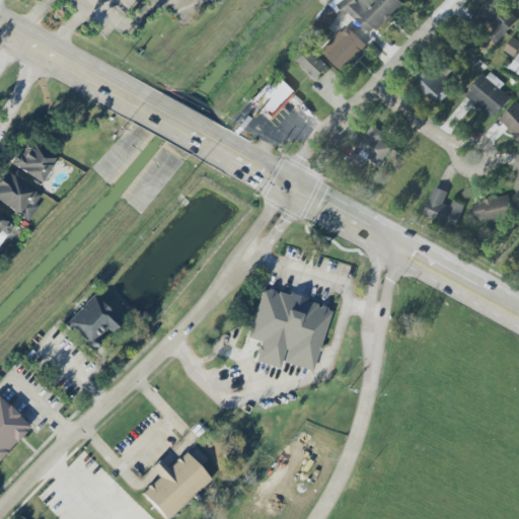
[(402,4),(398,0),(343,0),(339,5),(370,36),(402,4)]
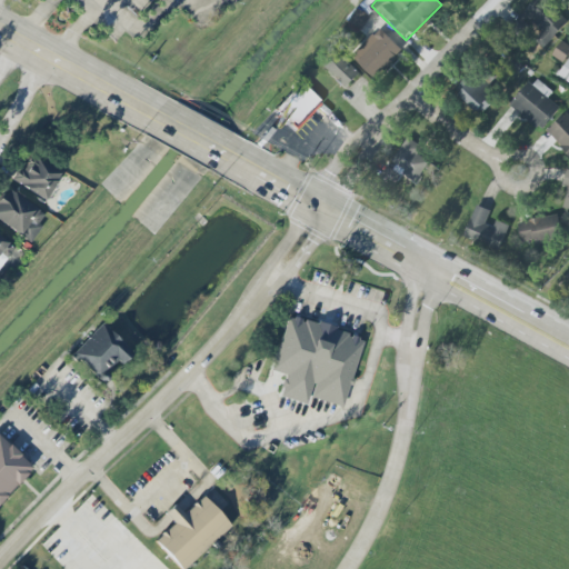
[(546,48),(567,20),(539,0),(533,0),(519,20),(535,32),(530,37),(546,48)]
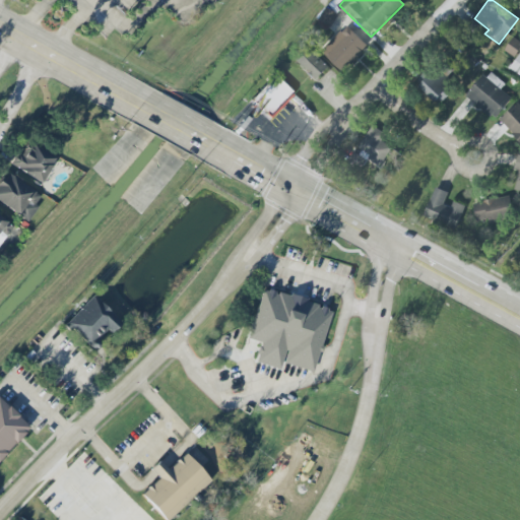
[(342,71),(367,46),(345,24),(321,51),(342,71)]
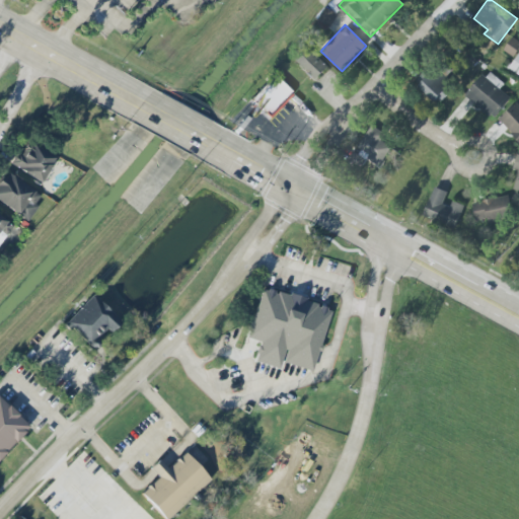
[(518,53),(516,51),(518,47),(518,42),(512,38),(503,51),(514,59),(509,67),(518,74),(518,53)]
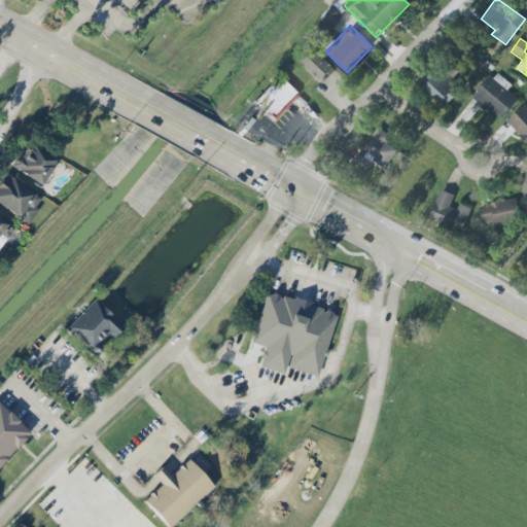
[(334,68),(313,48),(300,63),(319,82),(334,68)]
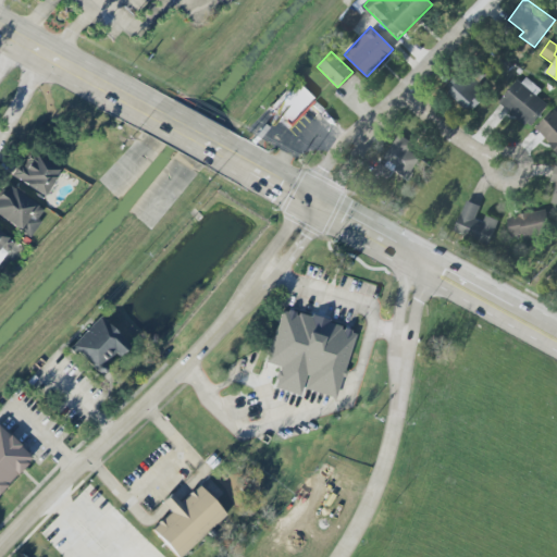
[(541,90),(522,75),(499,102),(530,127),(548,106),(536,96),(541,90)]
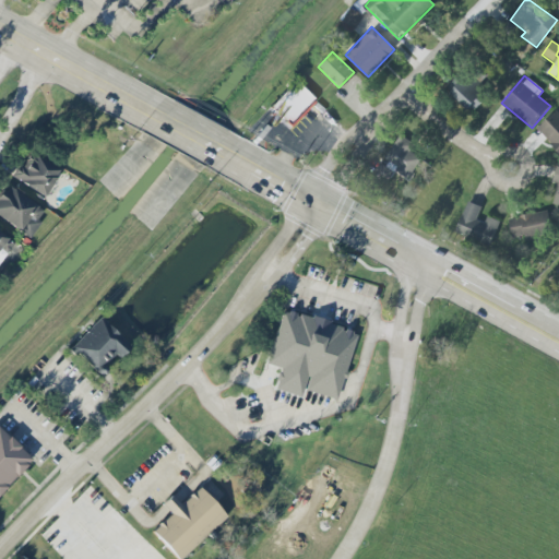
[(294,81),(269,107),(288,126),(313,99),(294,81)]
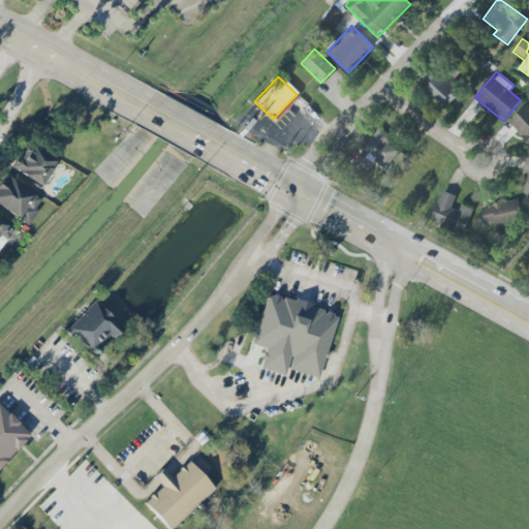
[(507,122),(528,145),(528,106),(526,104),(507,122)]
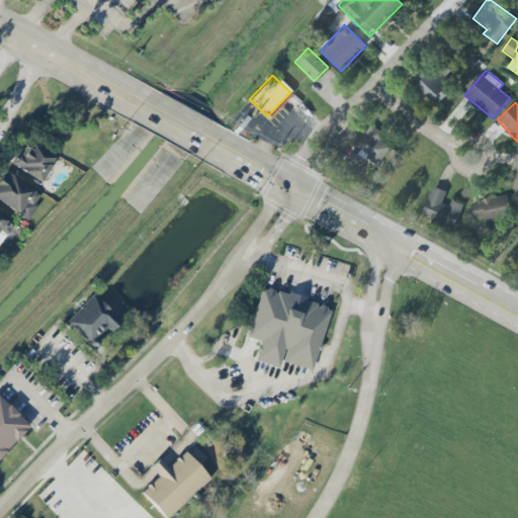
[(379,140),(383,134),(371,125),(349,158),(360,166),(364,160),(376,168),(391,148),(379,140)]
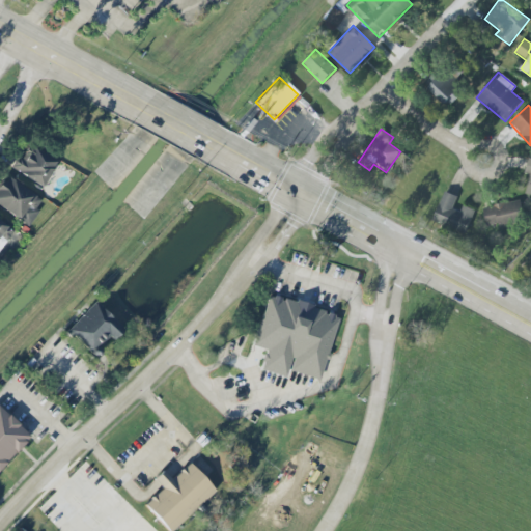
[(45,186),(56,159),(26,145),(20,162),(15,159),(9,170),(45,186)]
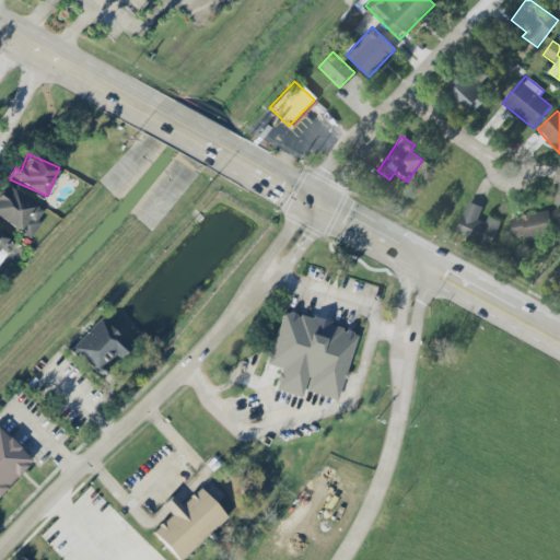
[(0,193),(0,220),(30,236),(46,209),(4,186),(0,193)]
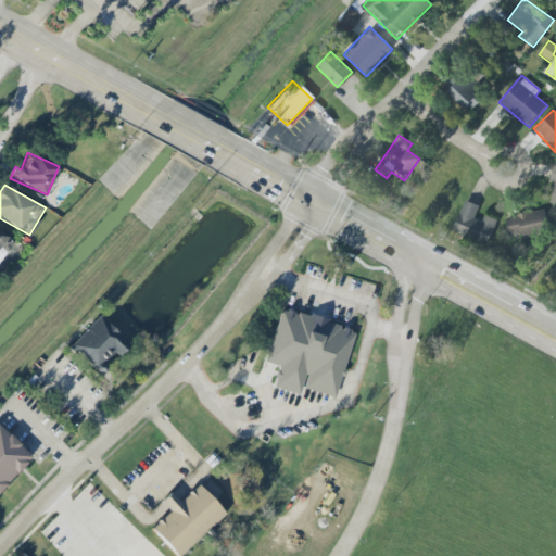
[(479,206),(465,200),(452,231),(487,245),(497,220),(484,215),(481,222),(474,218),(479,206)]
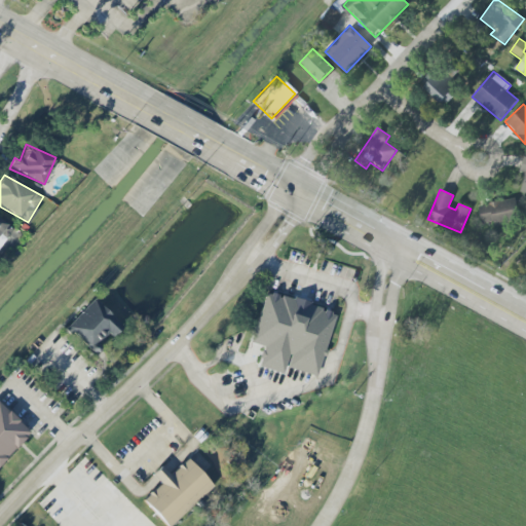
[(478,205),(482,227),(519,220),(515,198),(478,205)]
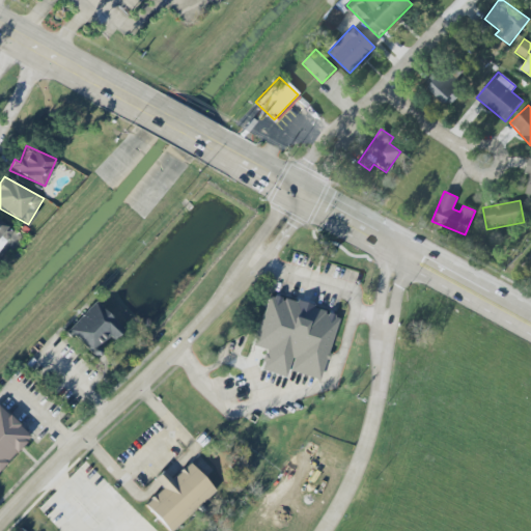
[(0,248),(14,232),(0,221),(0,248)]
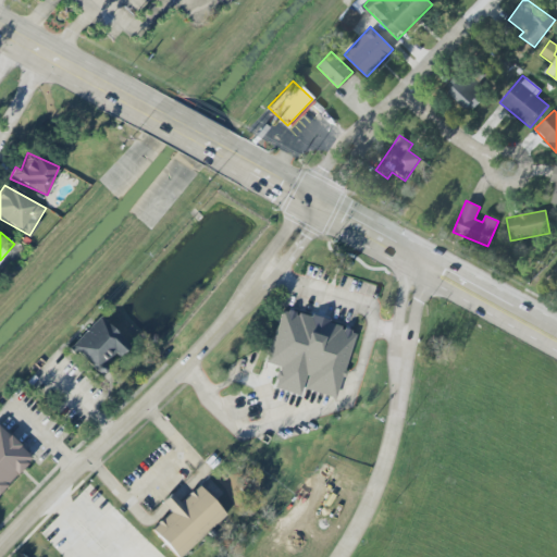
[(265,363),(279,367),(273,388),(300,396),(301,390),(336,398),(355,330),(281,310),(265,363)]
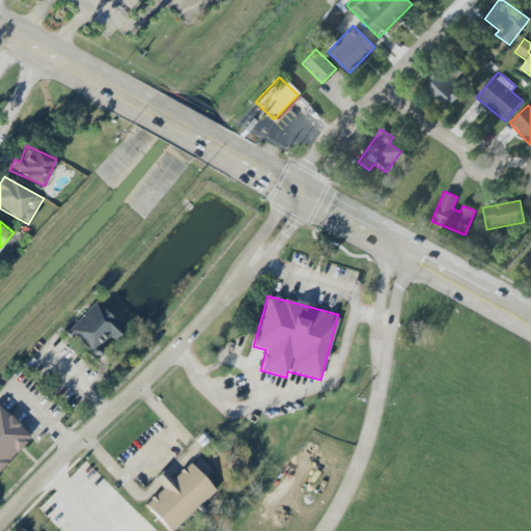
[(89,353),(107,337),(111,341),(122,330),(95,301),(66,329),(89,353)]
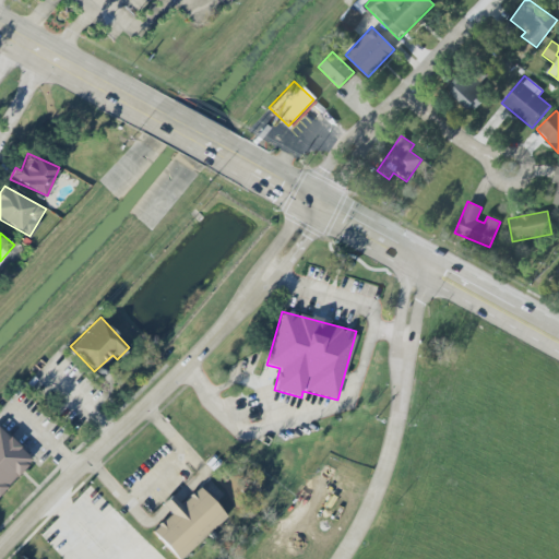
[(0,494),(31,459),(0,430),(0,494)]
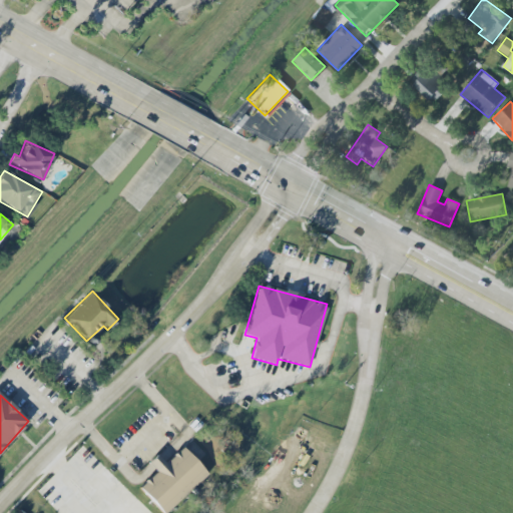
[(165,512),(207,474),(182,447),(165,463),(157,455),(148,463),(156,472),(138,488),(161,512),(165,512)]
